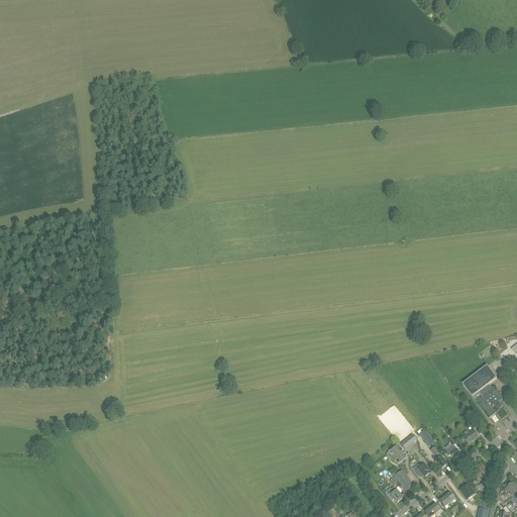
[(510,344),(509,342),(516,340),(516,336),(506,339),(507,344),(510,344)]
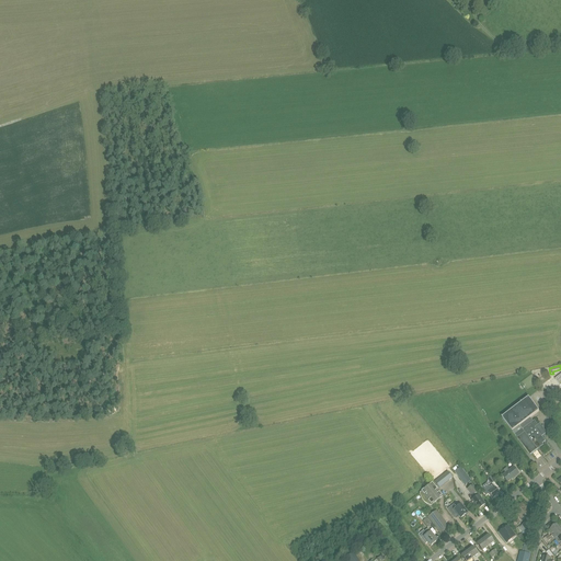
[(530,455),(541,447),(537,442),(542,437),(542,436),(547,433),(539,424),(538,425),(535,421),(533,421),(530,418),(539,411),(529,398),(502,418),(512,432),(519,426),(522,430),(515,435),(517,438),(530,455)]
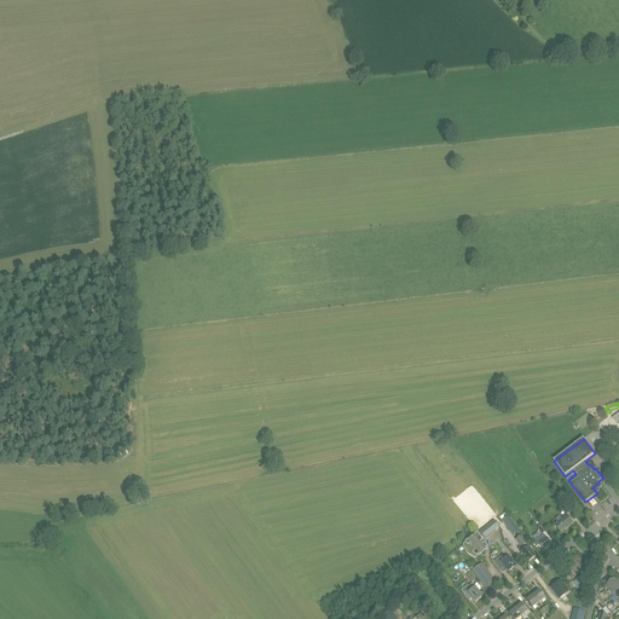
[(607,490),(597,496),(601,503),(611,498),(607,490)]
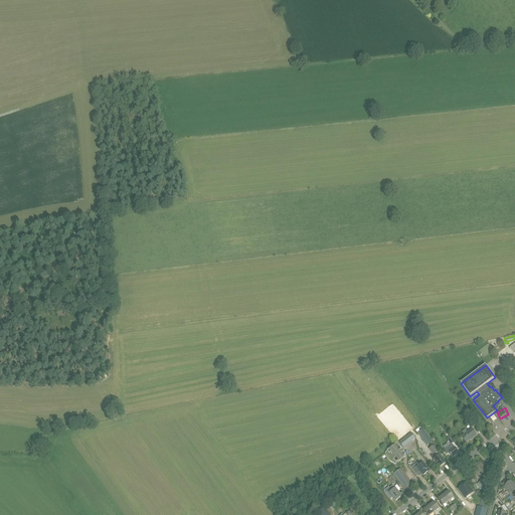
[(426,446),(432,441),(422,428),(417,434),(426,446)]
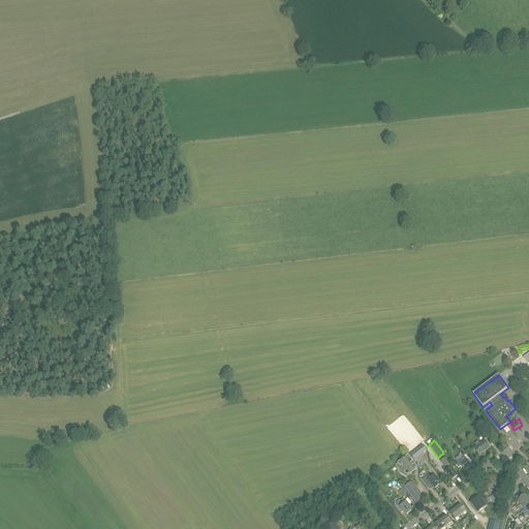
[(484,440),(479,443),(477,441),(474,443),(476,445),(473,448),(478,455),(489,446),(484,440)]
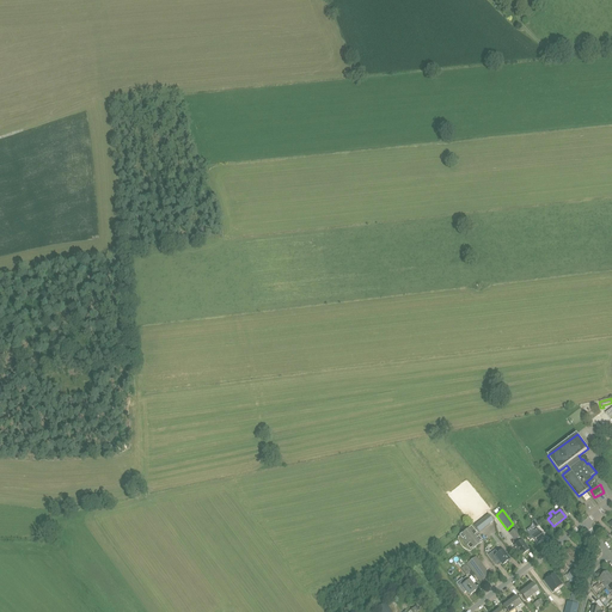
[(488,514),(473,526),(478,533),(494,521),(488,514)]
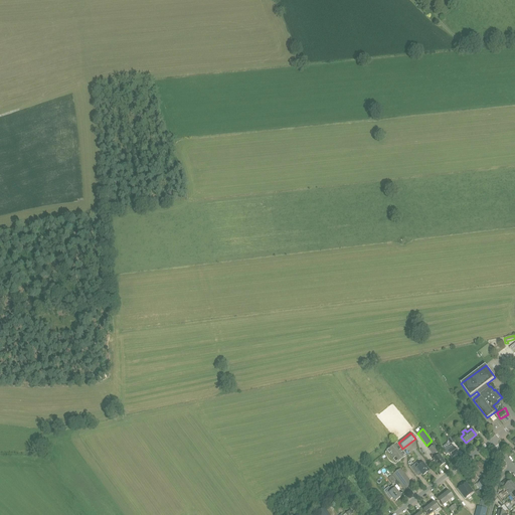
[(395,465),(406,456),(396,444),(386,452),(387,452),(385,453),(385,454),(385,455),(386,456),(386,457),(387,458),(387,459),(388,459),(388,460),(389,461),(390,462),(391,463),(392,463),(393,464),(394,464),(395,465)]
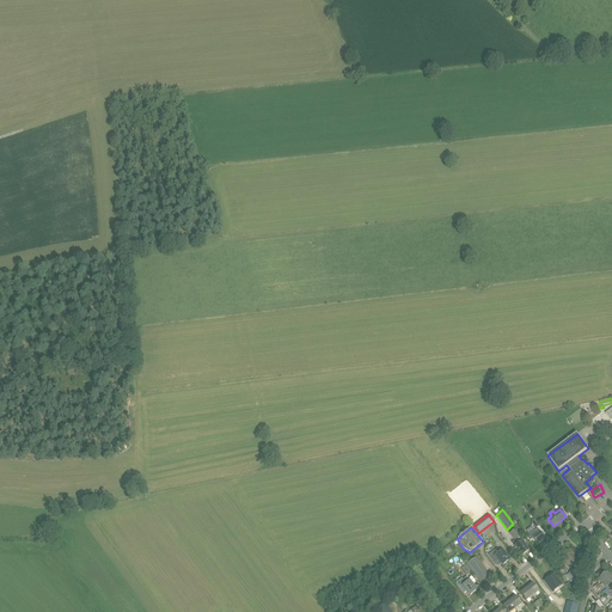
[(522,540),(521,537),(515,528),(509,533),(515,542),(516,540),(518,543),(514,546),(521,556),(530,550),(522,540)]
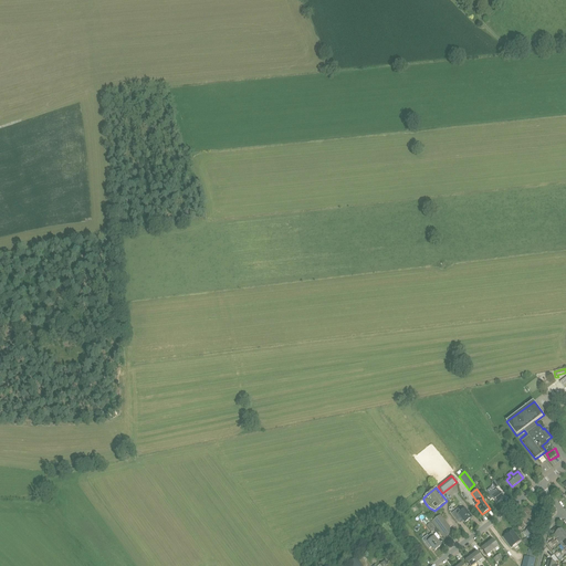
[(500,492),(496,489),(493,492),(495,495),(492,496),(496,503),(504,498),(500,492)]
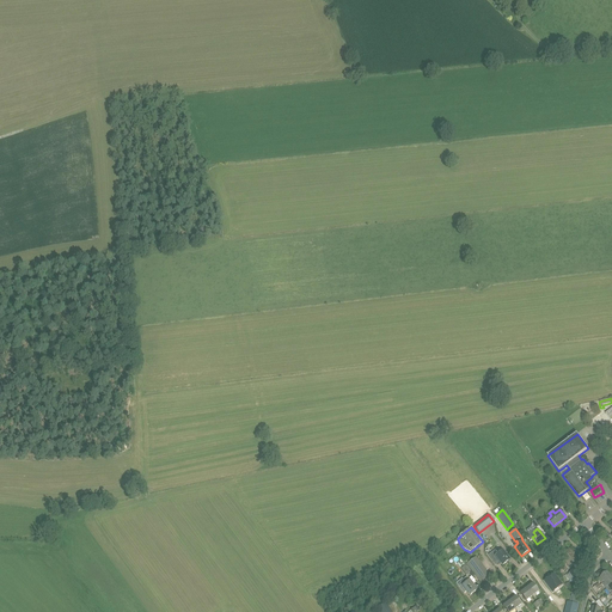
[(570,550),(562,556),(571,568),(580,562),(570,550)]
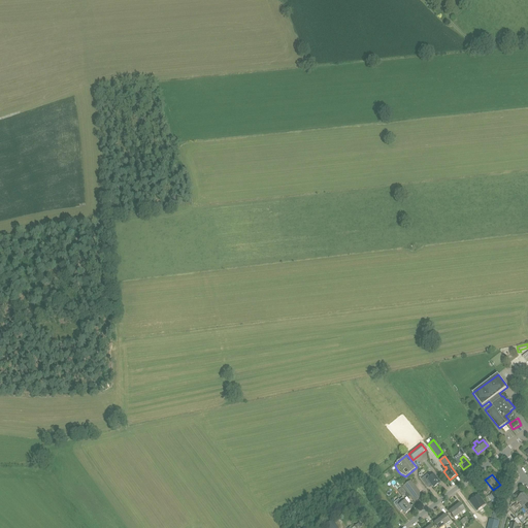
[(422,479),(428,488),(431,485),(433,488),(439,484),(433,475),(430,477),(429,475),(426,477),(425,476),(422,479)]
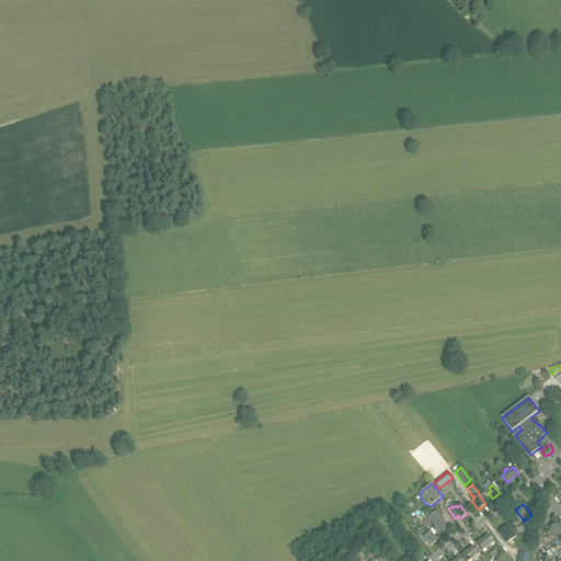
[(448,527),(442,518),(436,511),(427,517),(436,529),(439,534),(448,527)]
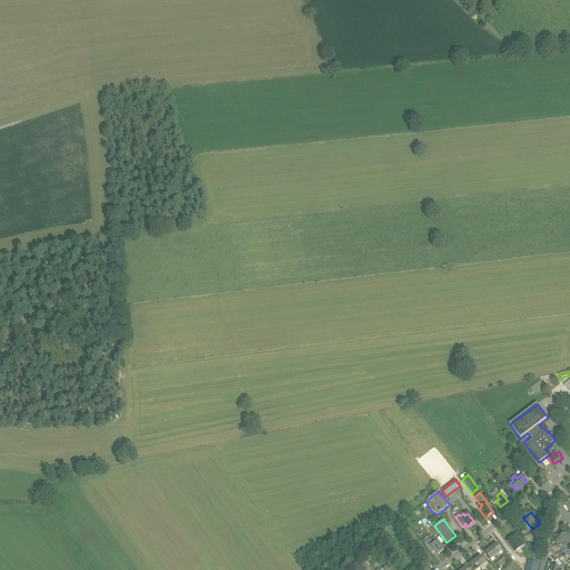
[(425,526),(429,530),(433,536),(438,533),(441,539),(443,538),(434,526),(433,527),(430,522),(425,526)]
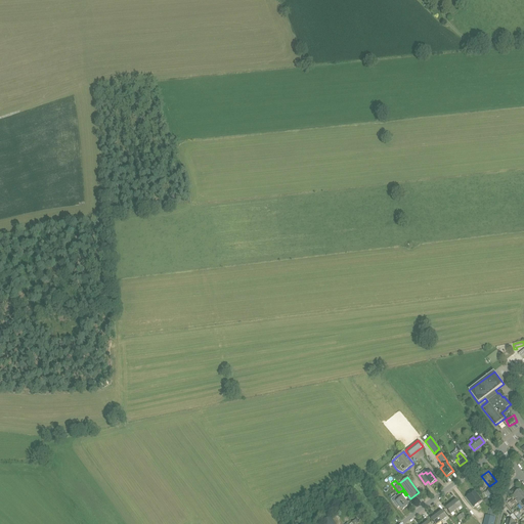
[(484,500),(488,506),(492,503),(489,499),(496,493),(492,487),(485,493),(488,497),(484,500)]
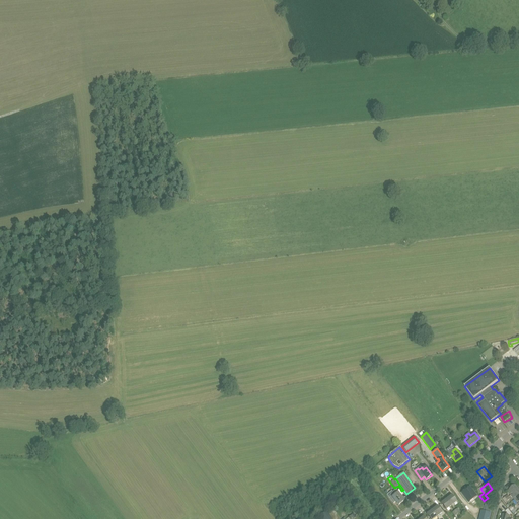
[(507,491),(511,495),(518,490),(515,485),(507,491)]
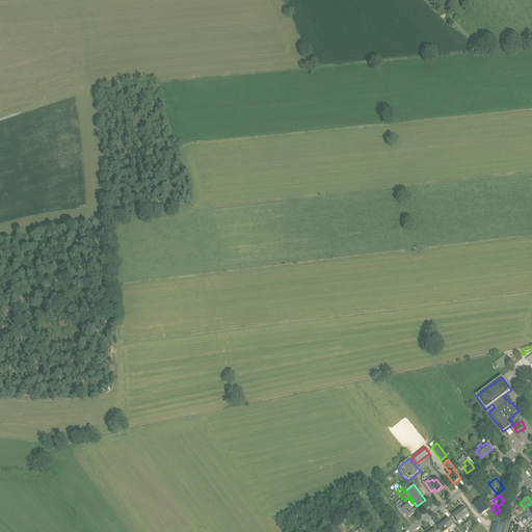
[(481,499),(473,505),(481,514),(489,508),(481,499)]
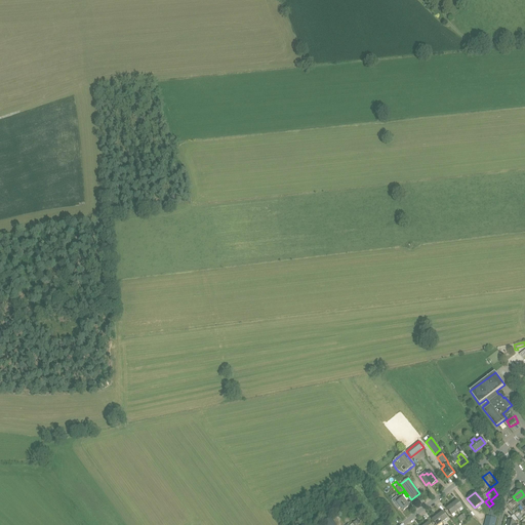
[(409,507),(402,498),(397,502),(403,511),(409,507)]
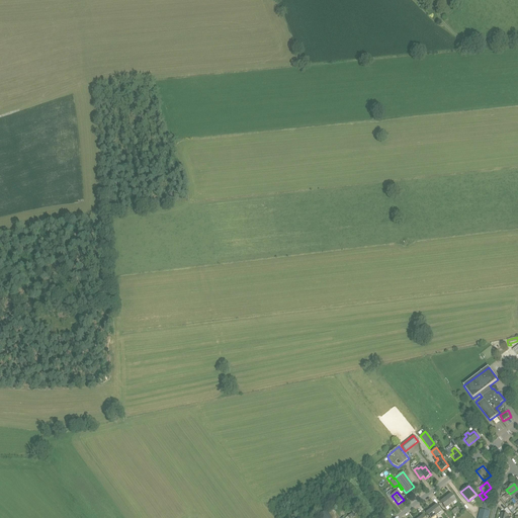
[(450,494),(445,498),(450,505),(455,501),(450,494)]
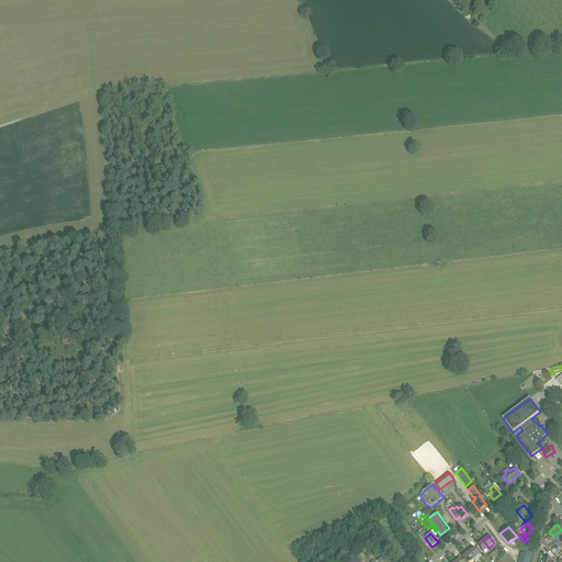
[(483,552),(489,548),(483,540),(478,544),(483,552)]
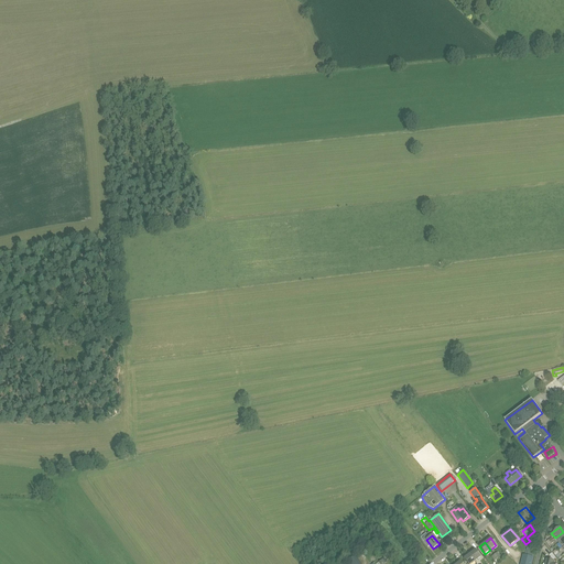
[(475,550),(469,554),(475,562),(480,557),(475,550)]
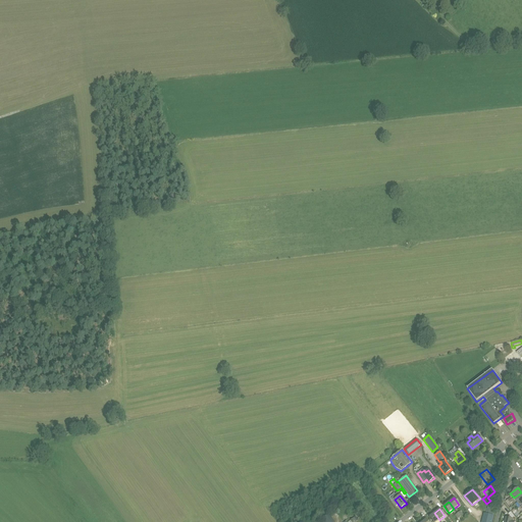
[(432,521),(435,521),(439,520),(434,513),(429,517),(432,521)]
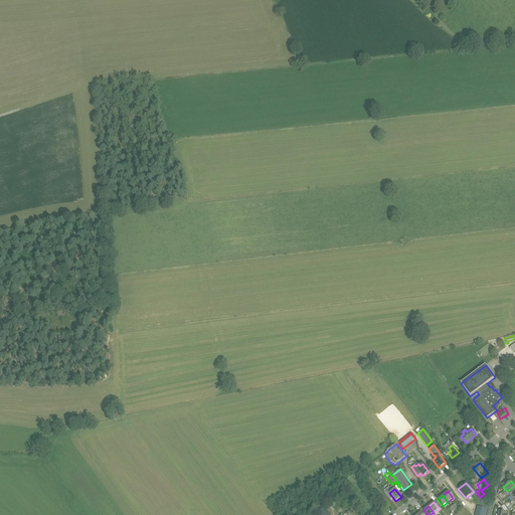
[(485,514),(487,509),(480,507),(478,506),(475,514),(485,514)]
